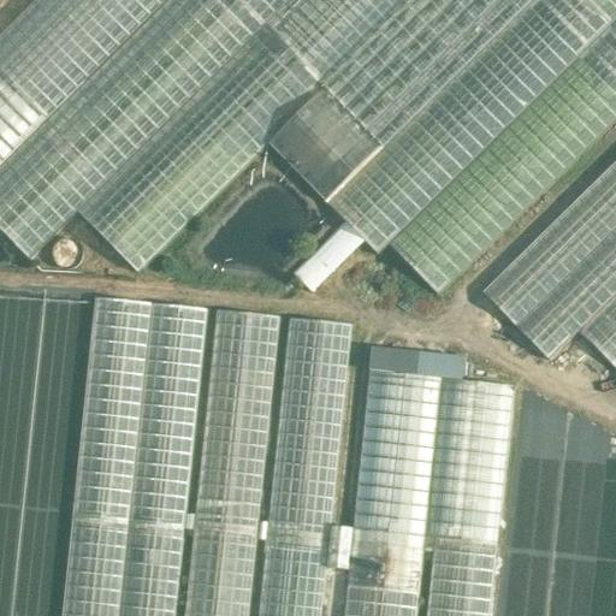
[(167,0),(0,165),(0,231),(29,261),(77,213),(137,274),(268,144),(325,88),(324,87),(283,43),(241,0),(167,0)]
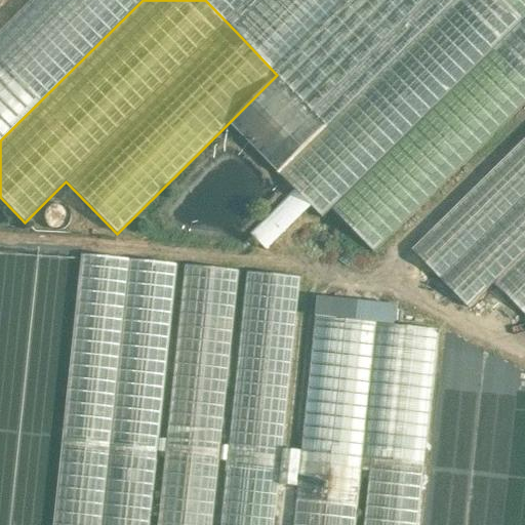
[(29,0),(0,29),(0,140),(143,0),(29,0)]
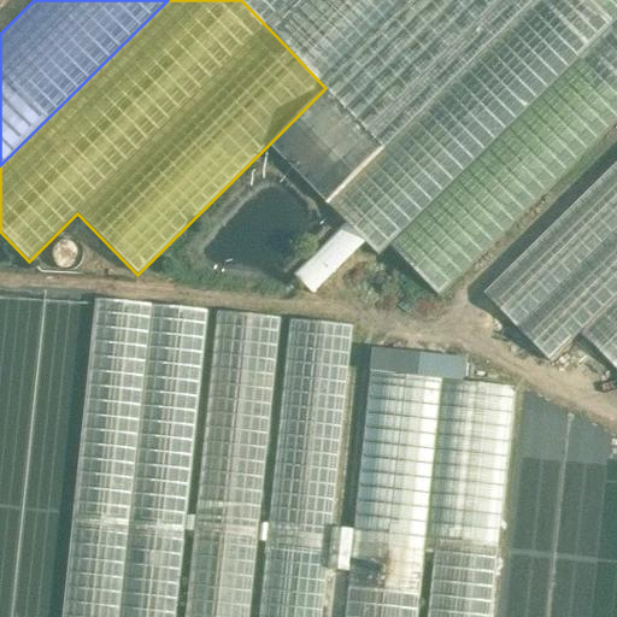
[(241,0),(283,43),(324,87),(325,88),(369,133),(506,0),(241,0)]
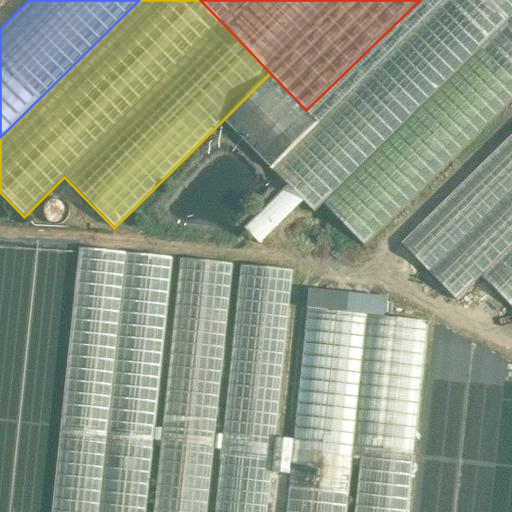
[(511,0),(420,0),(306,110),(270,73),(223,120),(286,184),(303,202),(314,212),(323,204),(364,247),(511,100),(511,0)]
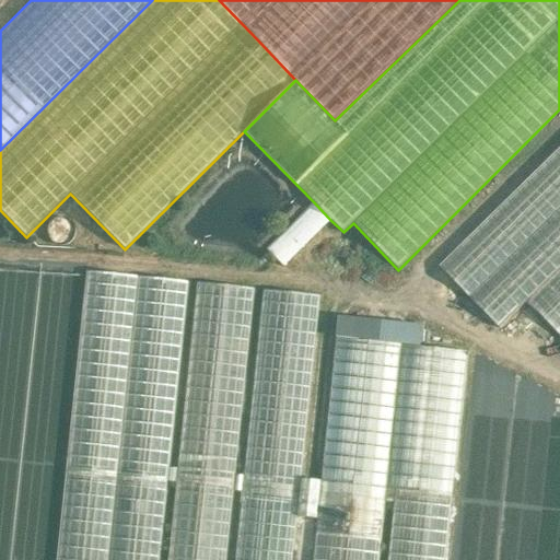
[(559,148),(439,267),(499,328),(526,302),(559,268),(559,148)]
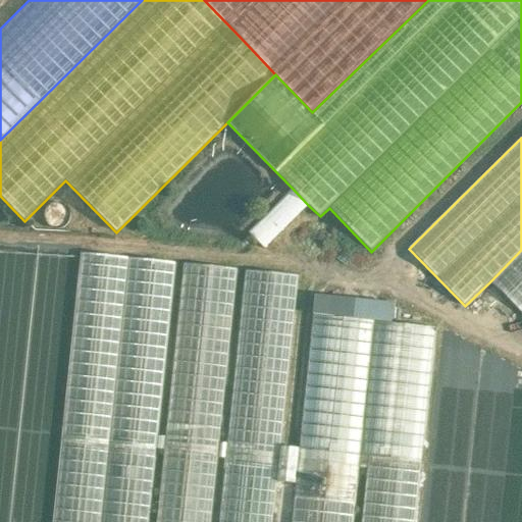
[(292,188),(248,231),(265,250),(309,206),(292,188)]
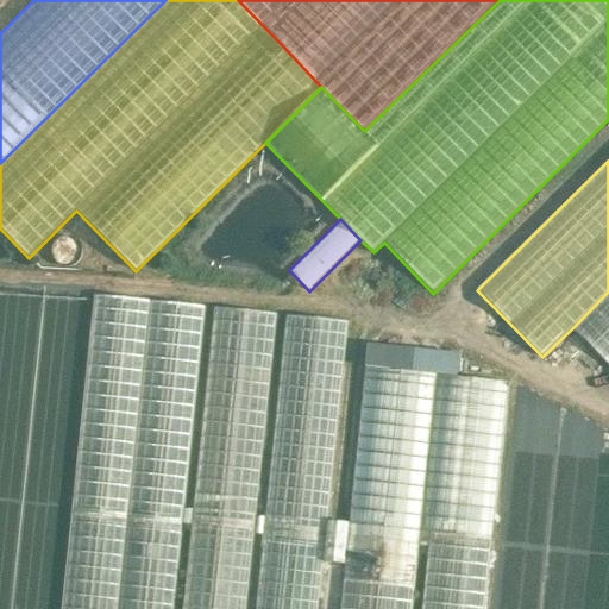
[(608,292),(572,328),(608,365),(608,292)]
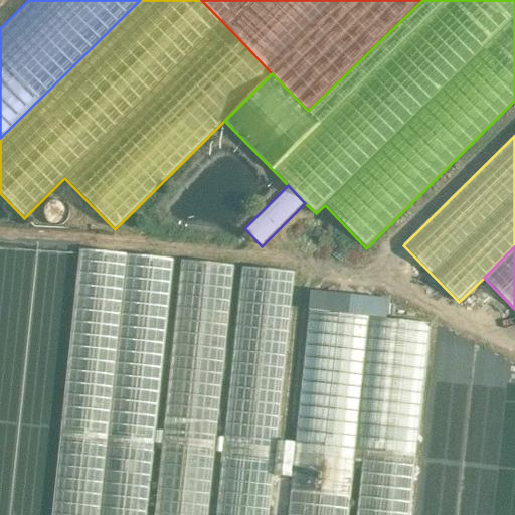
[(173,260),(79,249),(52,514),(147,514),(155,443),(156,431),(173,260)]
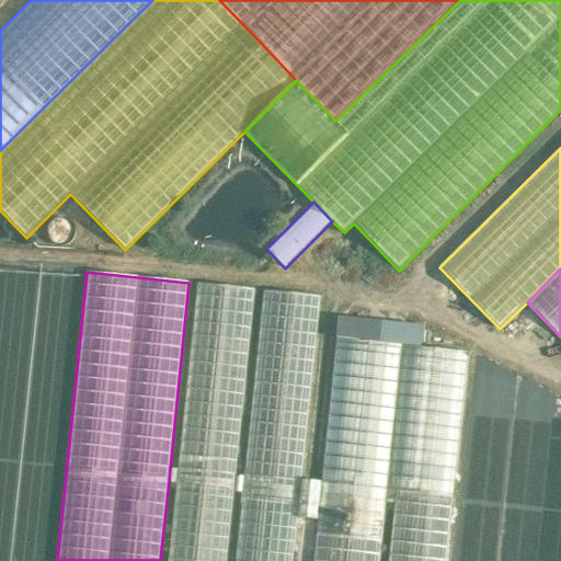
[(196,284),(178,470),(170,469),(169,482),(176,483),(168,560),(226,560),(233,492),(236,476),(254,289),(196,284)]
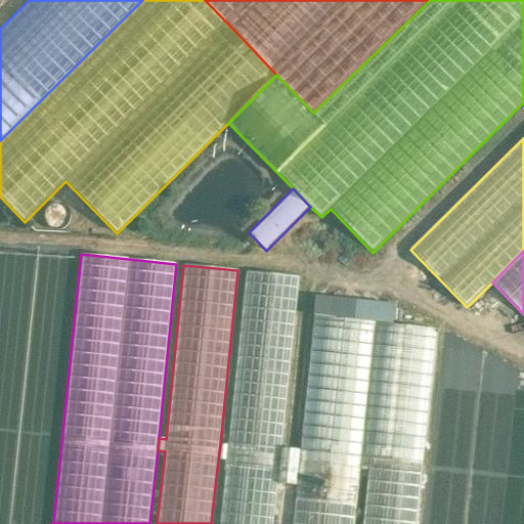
[(246,271),(227,445),(220,444),(218,460),(226,460),(219,523),(273,523),(277,484),(281,449),(299,277),(246,271)]
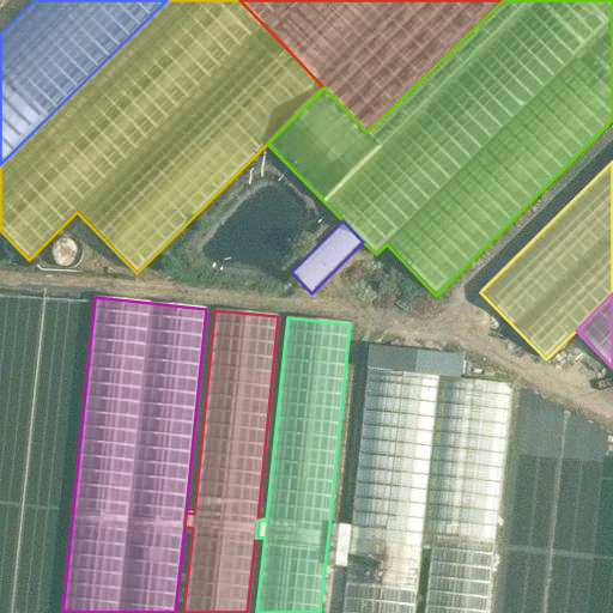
[(487,612),(510,386),(366,370),(351,528),(329,526),(325,566),(346,568),(341,612),(487,612)]
